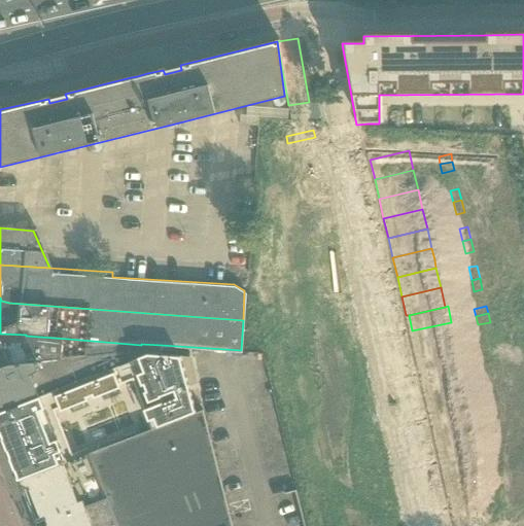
[(451,322),(412,330),(416,347),(455,338),(451,322)]
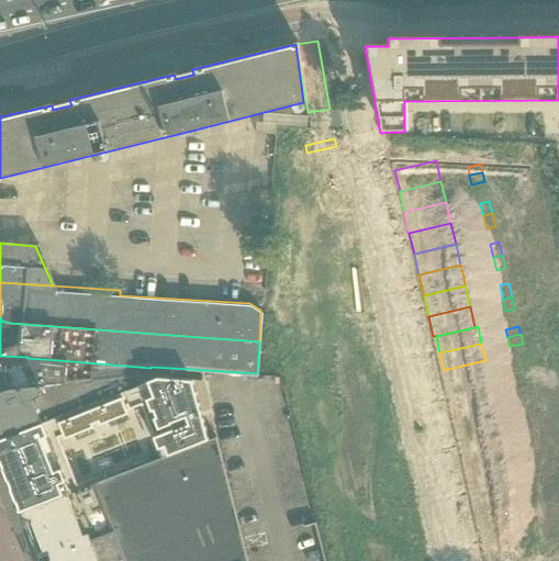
[(0,393),(37,379),(36,378),(149,372),(151,368),(73,361),(28,358),(28,357),(1,356),(0,356),(0,393)]
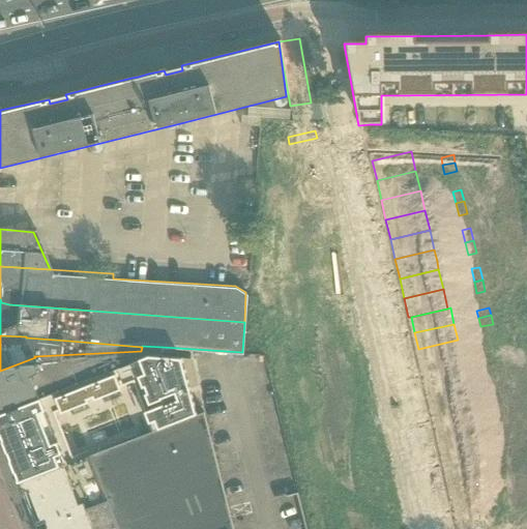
[(496,339),(484,342),(486,350),(498,347),(496,339)]
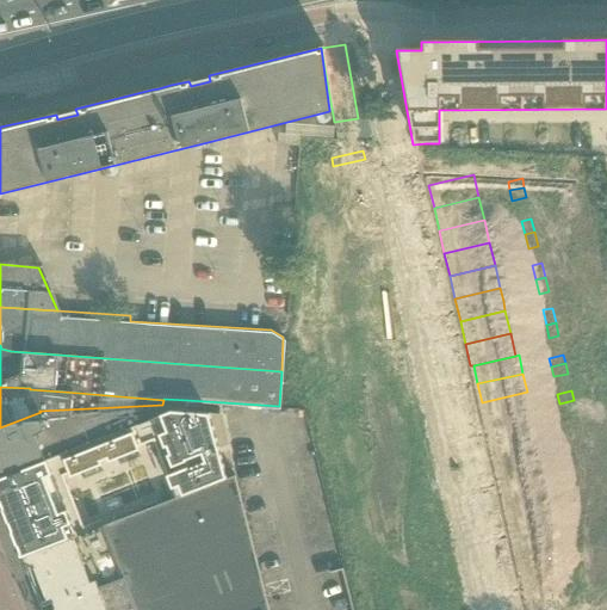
[(527,392),(482,402),(485,420),(531,410),(527,392)]
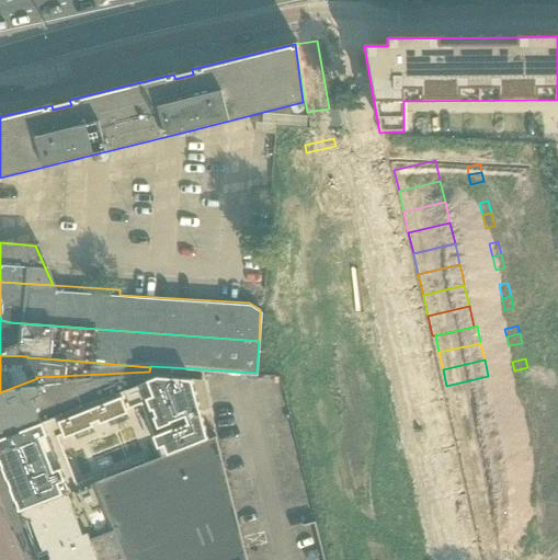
[(172,378),(172,367),(150,366),(150,367),(149,372),(36,377),(37,378),(0,392),(0,438),(41,423),(110,396),(137,385),(155,378),(159,377),(172,378)]
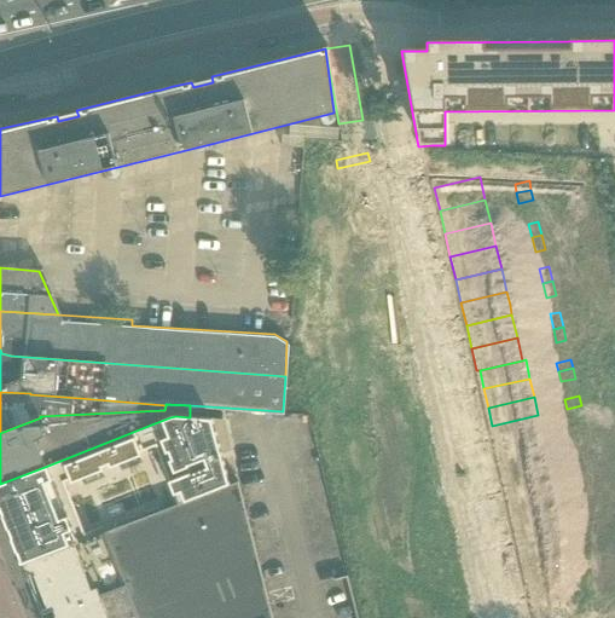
[(581,405),(567,409),(569,419),(584,415),(581,405)]
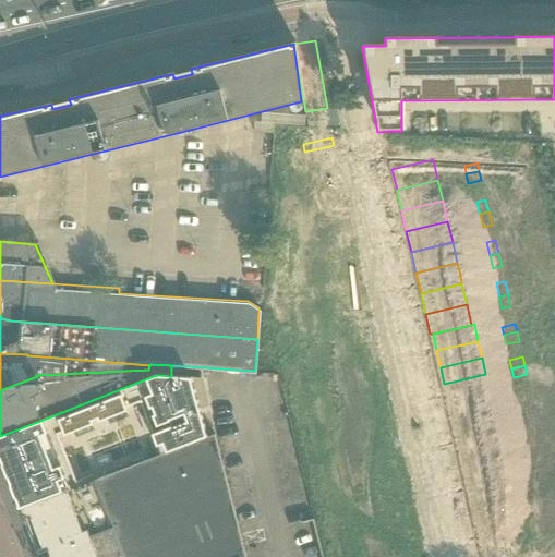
[(485,374),(444,384),(448,401),(490,391),(485,374)]
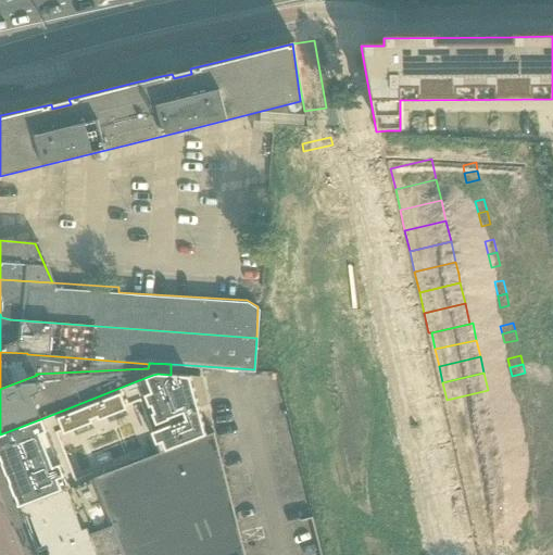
[(40,419),(0,434),(0,463),(13,497),(17,507),(75,486),(58,442),(50,444),(47,437),(54,434),(61,436),(90,425),(89,421),(95,419),(96,423),(124,411),(123,407),(126,406),(137,402),(148,429),(154,427),(155,431),(149,434),(156,454),(203,436),(198,415),(197,410),(187,378),(153,375),(136,381),(137,382),(109,392),(40,420),(40,419)]
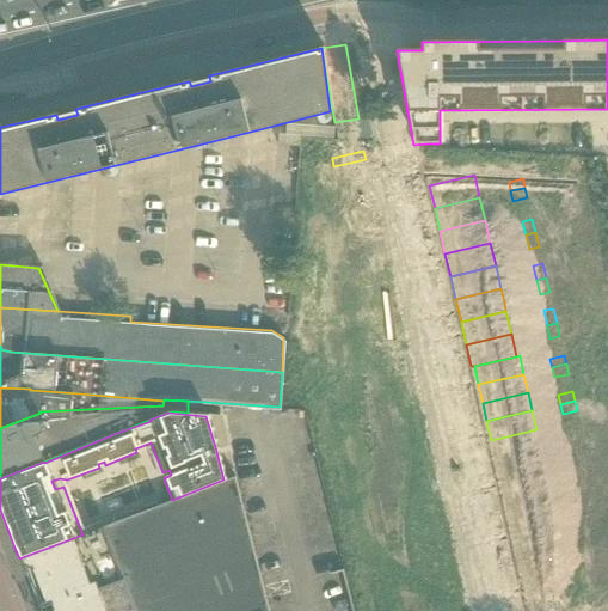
[(581,428),(566,431),(569,441),(583,438),(581,428)]
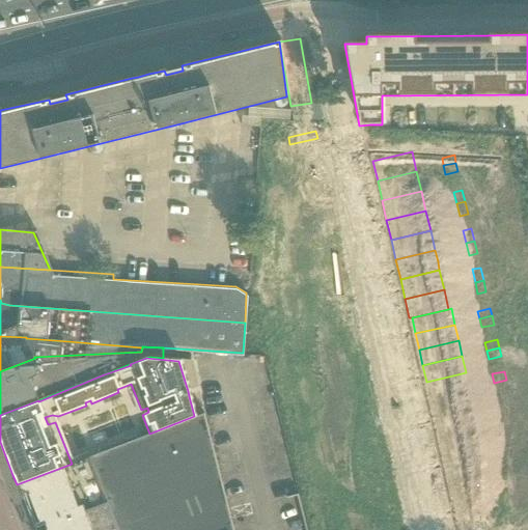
[(466,372),(426,382),(431,397),(470,388),(466,372)]
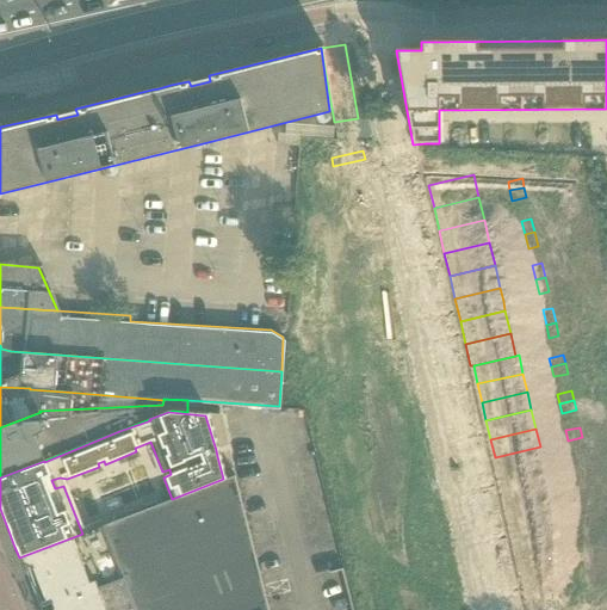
[(582,437),(568,441),(570,449),(584,445),(582,437)]
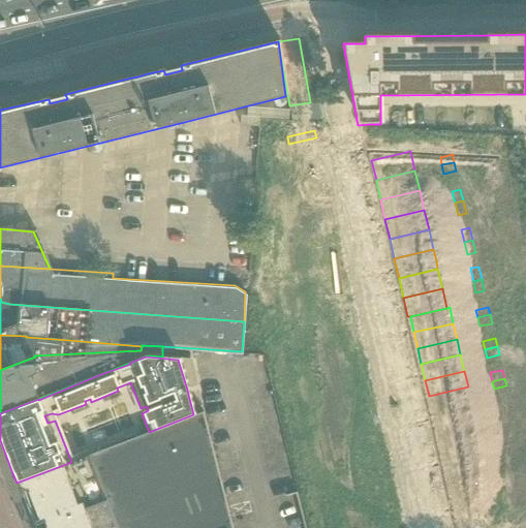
[(468,386),(429,396),(432,412),(471,403),(468,386)]
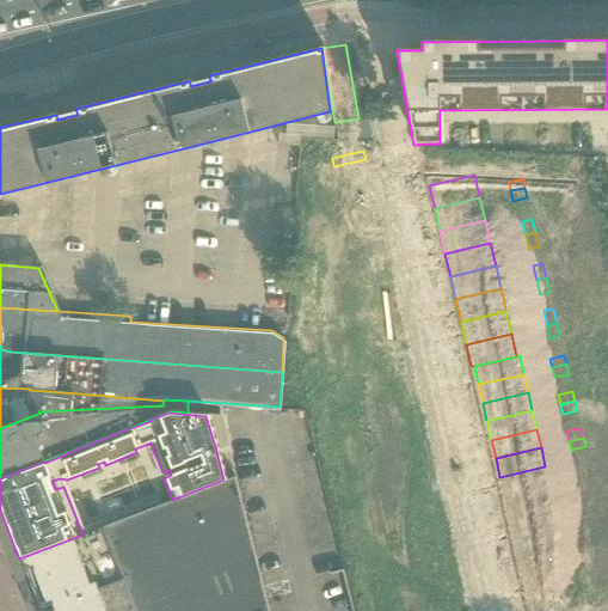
[(587,463),(572,466),(577,486),(591,482),(587,463)]
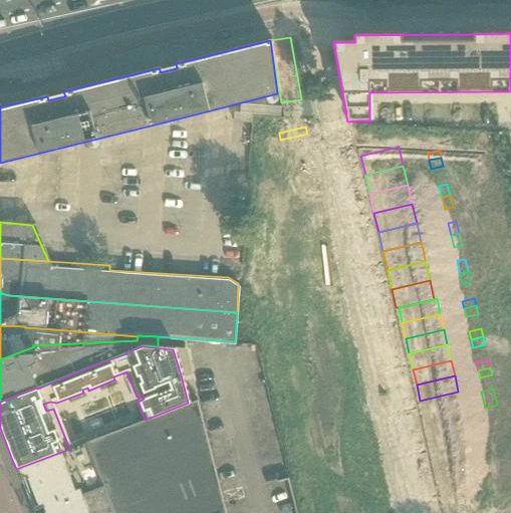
[(459,396),(421,405),(425,421),(463,412),(459,396)]
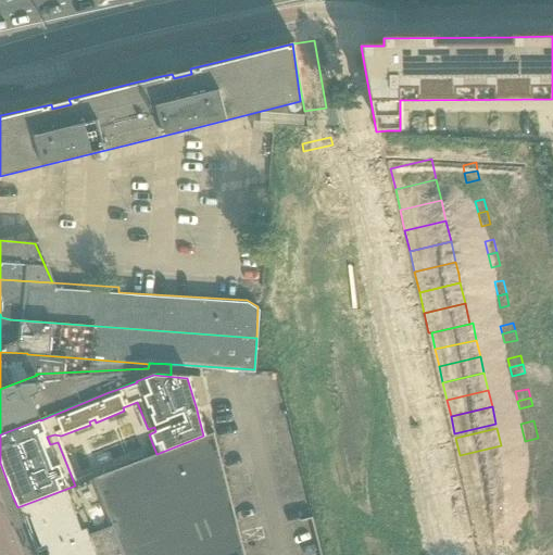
[(241,554),(228,505),(226,496),(218,465),(210,433),(203,436),(156,454),(75,486),(17,507),(20,514),(24,516),(28,518),(33,516),(39,534),(47,554),(241,554)]
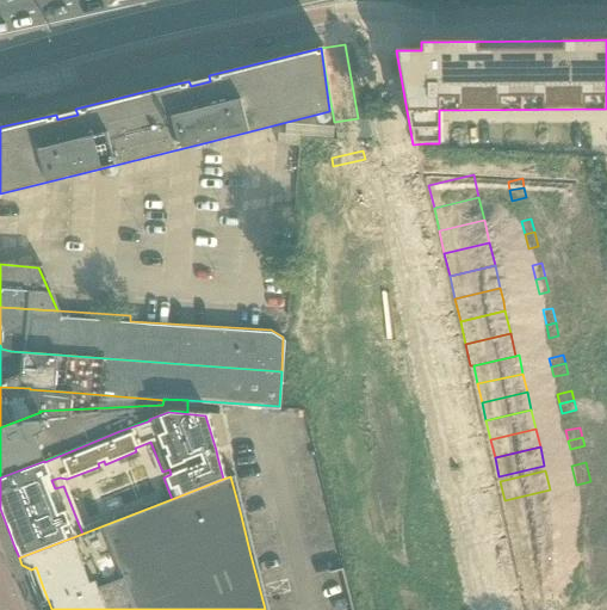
[(550,490),(505,500),(509,519),(551,510),(555,509),(550,490)]
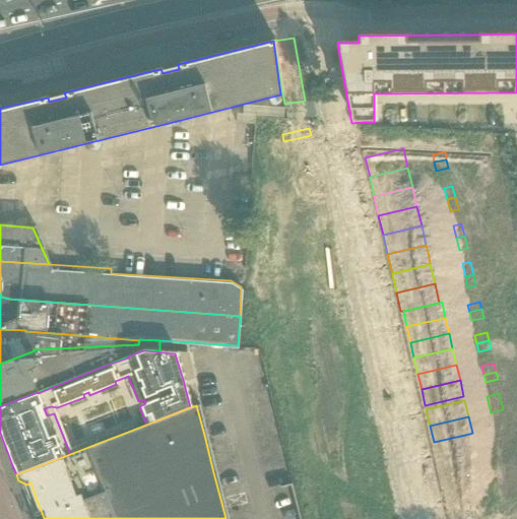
[(501,418),(493,420),(495,433),(503,431),(501,418)]
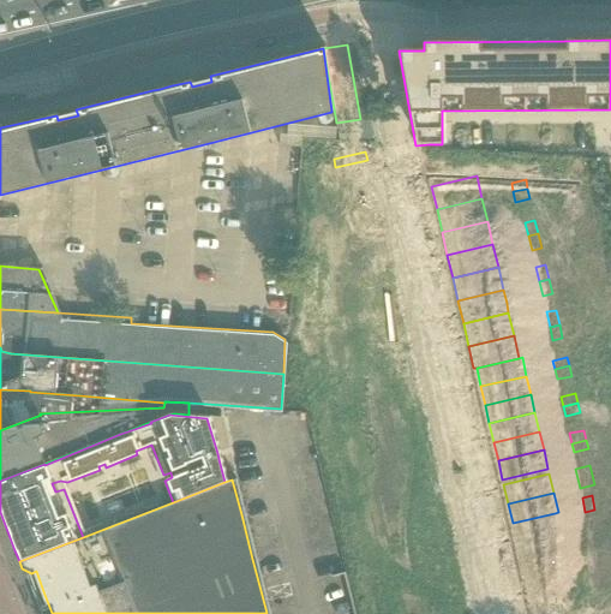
[(594,510),(585,512),(588,526),(598,524),(594,510)]
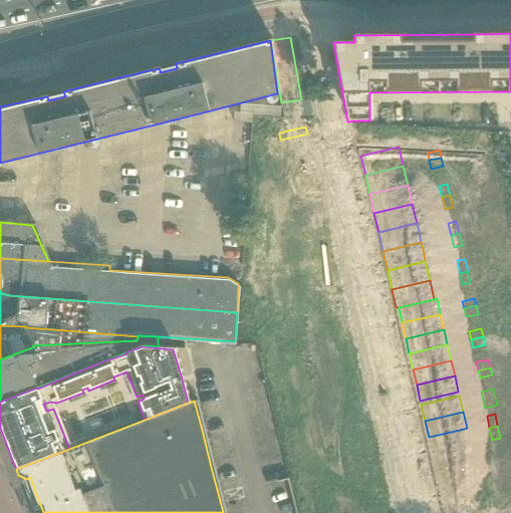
[(429,437),(426,438),(431,456),(469,447),(464,429),(429,437)]
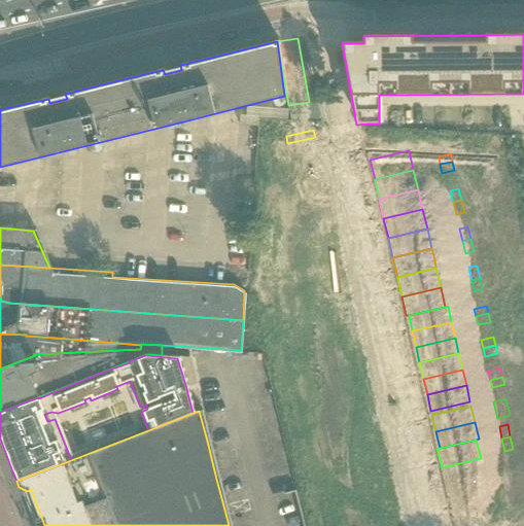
[(515,457),(507,459),(510,471),(518,469),(515,457)]
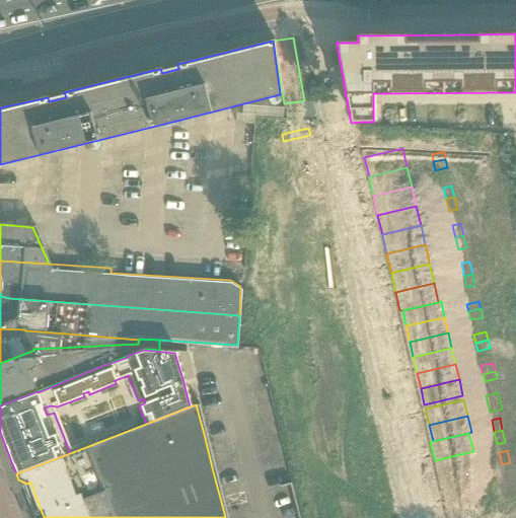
[(473,451),(435,460),(439,478),(477,470),(473,451)]
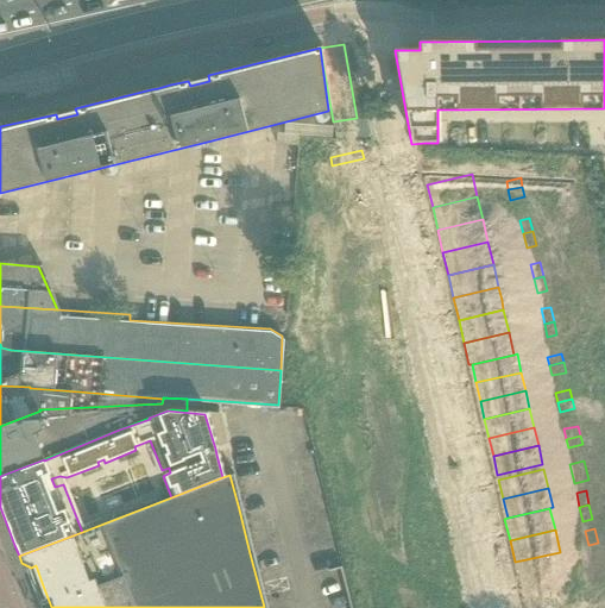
[(598,543),(588,545),(592,558),(600,557),(598,543)]
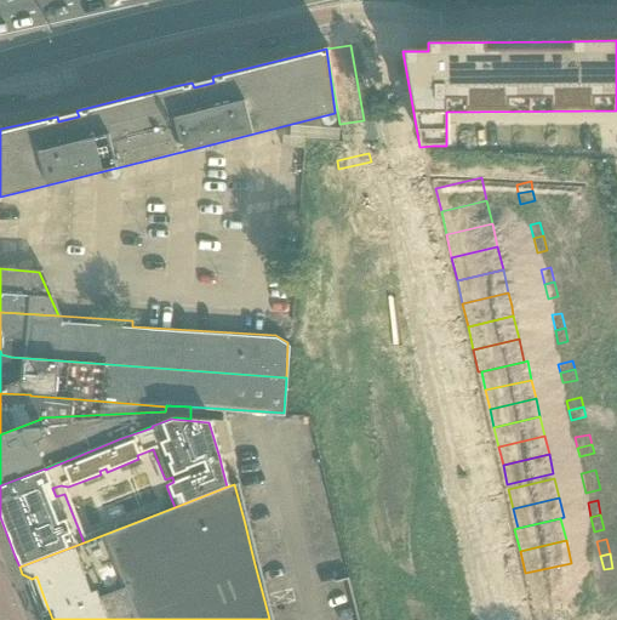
[(571,563),(525,573),(530,596),(576,585),(571,563)]
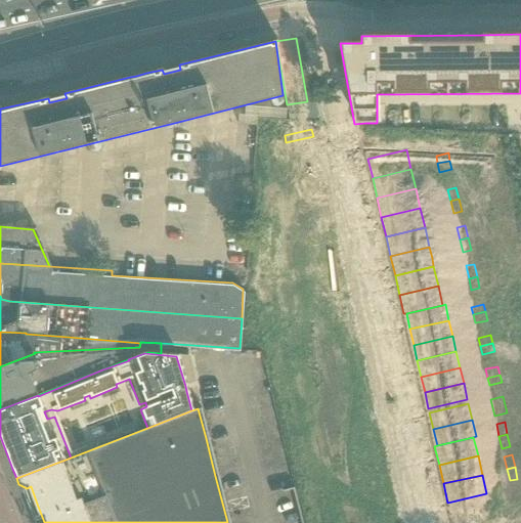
[(520,493),(519,487),(511,489),(514,500),(520,498),(520,493)]
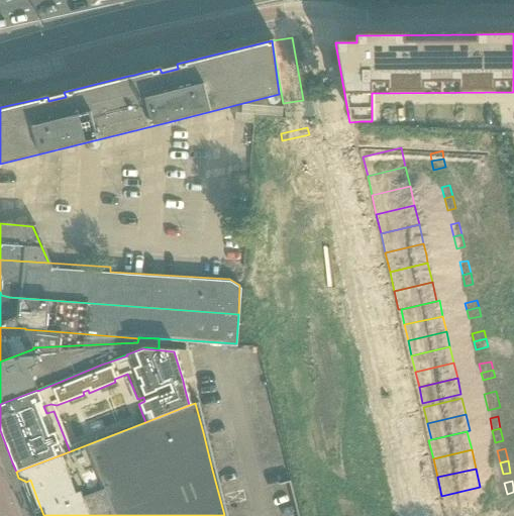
[(480,487),(441,496),(445,514),(484,505),(480,487)]
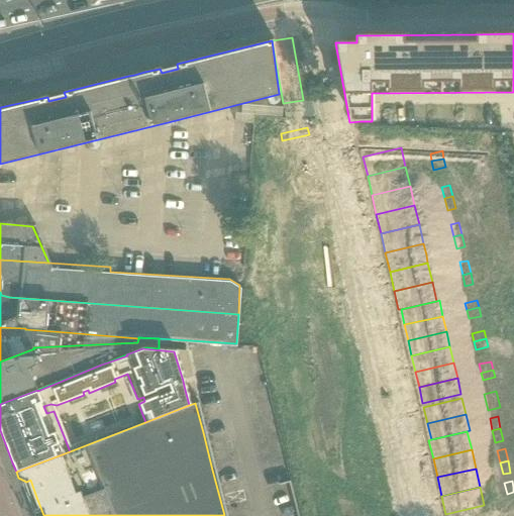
[(487,515),(484,505),(445,514),(446,515),(487,515)]
